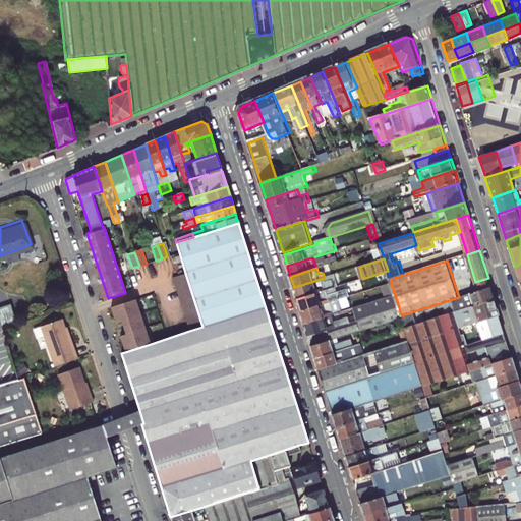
[(390,279),(388,271),(381,273),(385,286),(391,283),(390,279)]
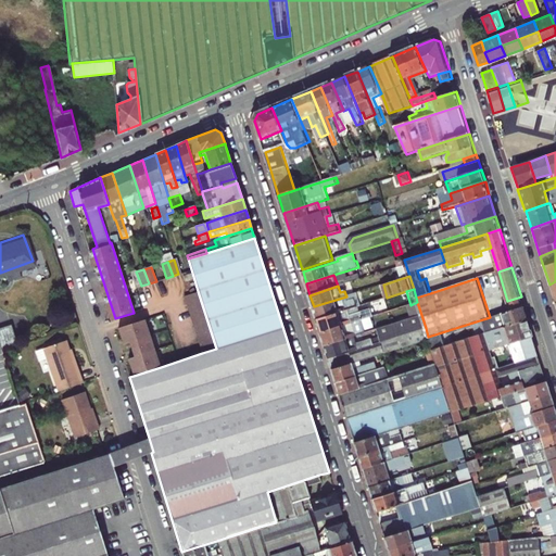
[(184,295),(202,353),(216,349),(198,291),(184,295)]
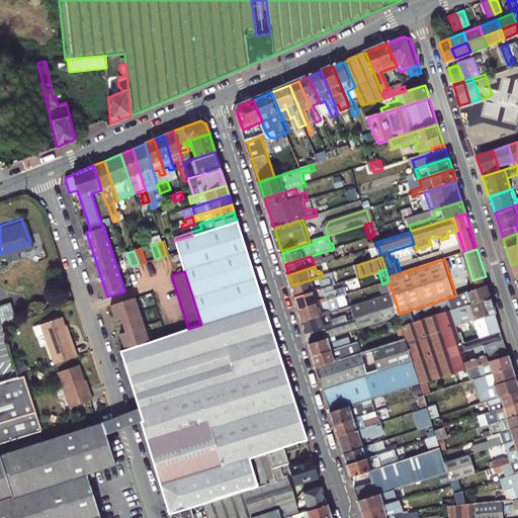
[(292,285),(295,297),(326,288),(345,281),(343,275),(326,280),(324,275),(323,276),(292,285)]
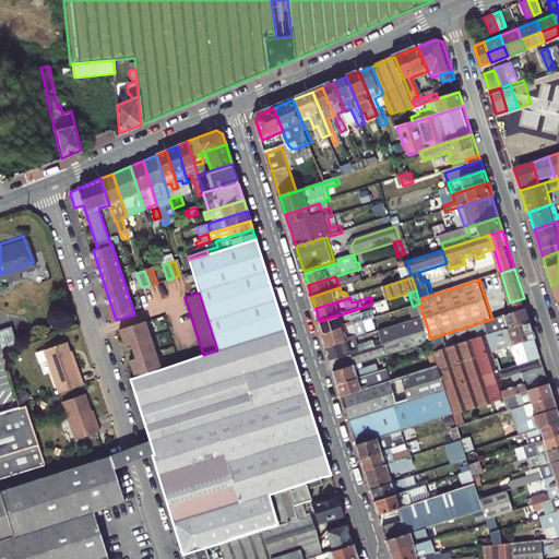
[(524,298),(510,302),(513,312),(527,308),(524,298)]
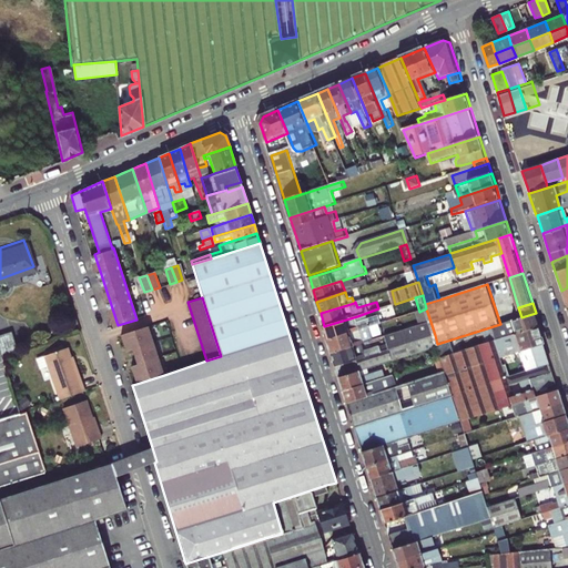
[(426,308),(419,312),(424,324),(430,322),(426,308)]
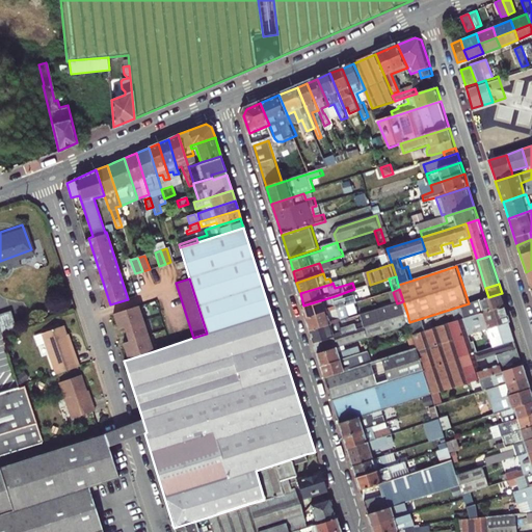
[(303,306),(308,318),(348,306),(357,302),(355,293),(336,299),(335,296),(303,306)]
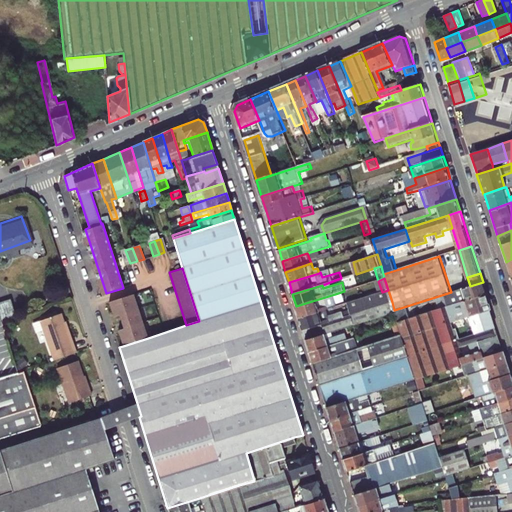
[(483,282),(470,286),(463,288),(465,293),(454,297),(457,305),(487,295),(483,282)]
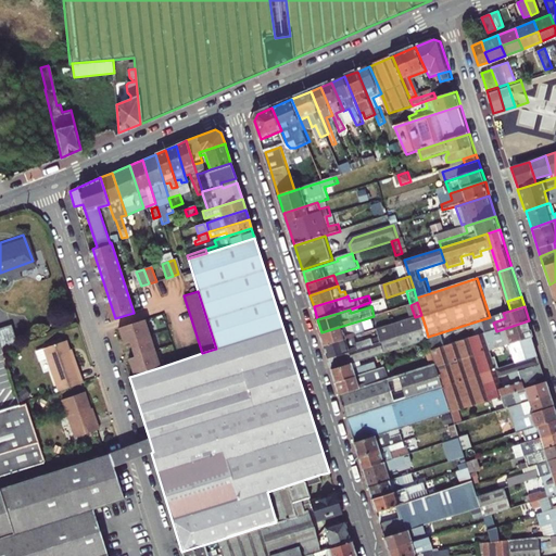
[(378,329),(382,342),(426,328),(421,315),(415,317),(378,329)]
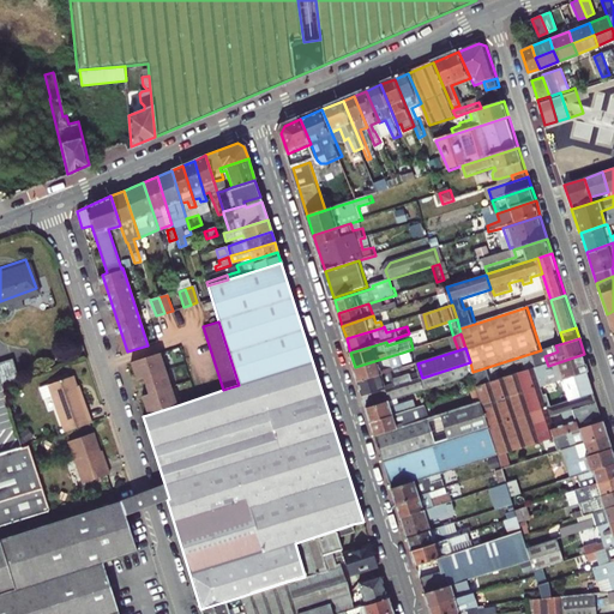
[(142,374),(143,378),(148,395),(149,398),(143,401),(148,415),(178,405),(160,353),(131,362),(134,377),(142,374)]
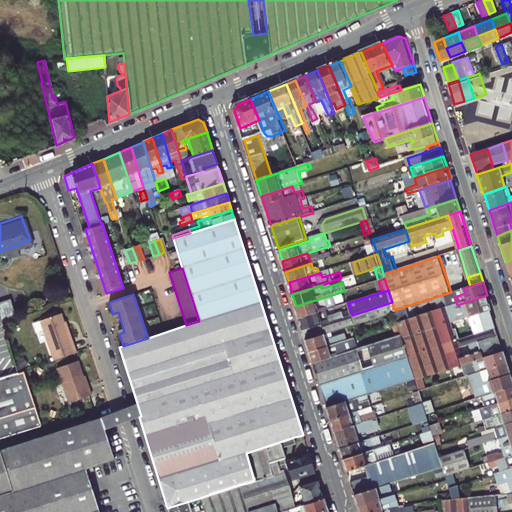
[(296,307),(300,318),(339,306),(335,294),(296,306),(296,307)]
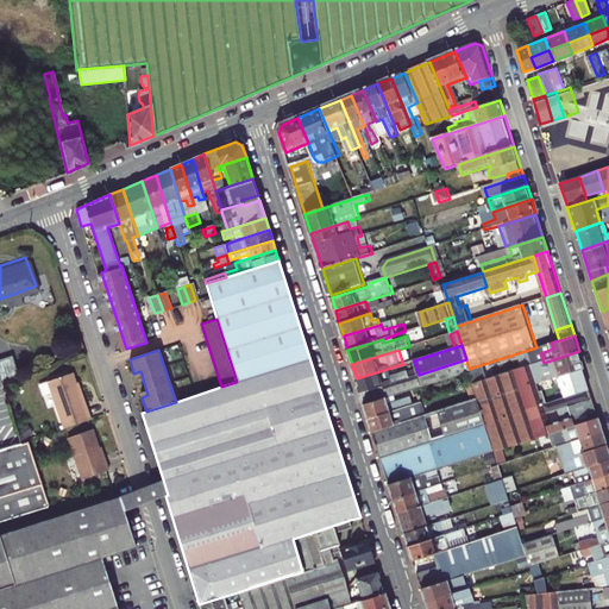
[(10,351),(0,353),(0,378),(18,374),(10,351)]
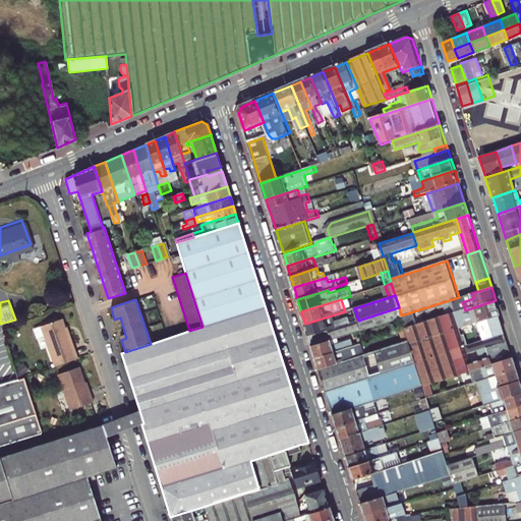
[(461,316),(465,328),(481,324),(486,341),(507,334),(496,300),(465,310),(457,311),(459,317),(461,316)]
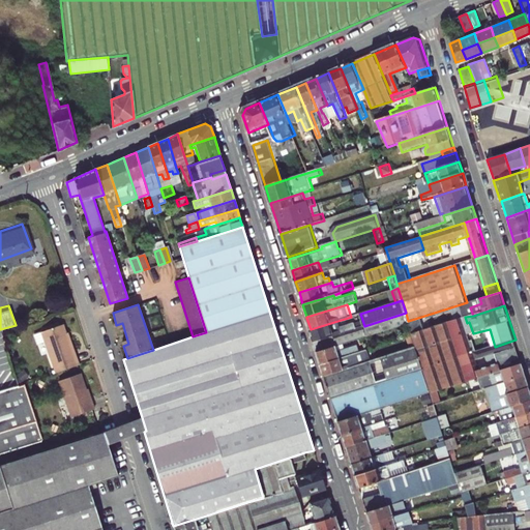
[(367,336),(370,335),(409,323),(408,321),(406,313),(364,326),(367,336)]
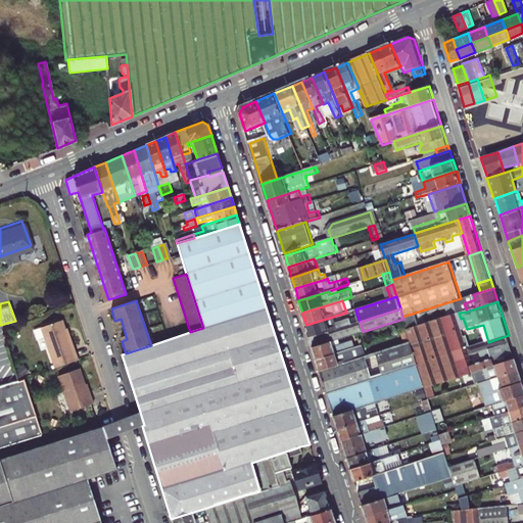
[(306,325),(311,337),(352,324),(348,312),(346,313),(306,325)]
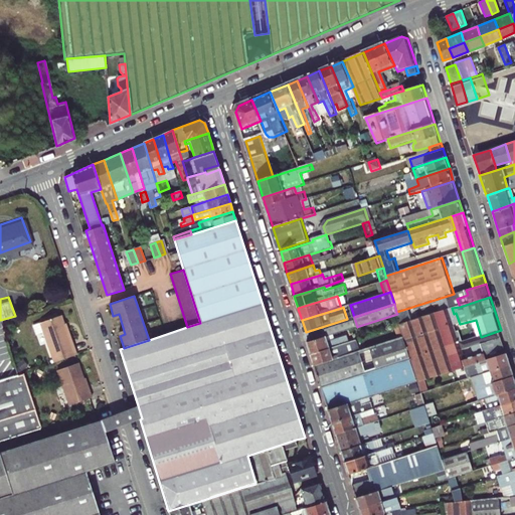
[(452,308),(400,324),(401,326),(405,337),(412,360),(419,382),(425,380),(459,369),(456,362),(467,359),(465,350),(489,342),(503,338),(501,330),(481,337),(466,341),(462,343),(459,332),(457,327),(454,328),(453,326),(456,325),(457,324),(458,325),(460,324),(456,313),(454,314),(452,308)]
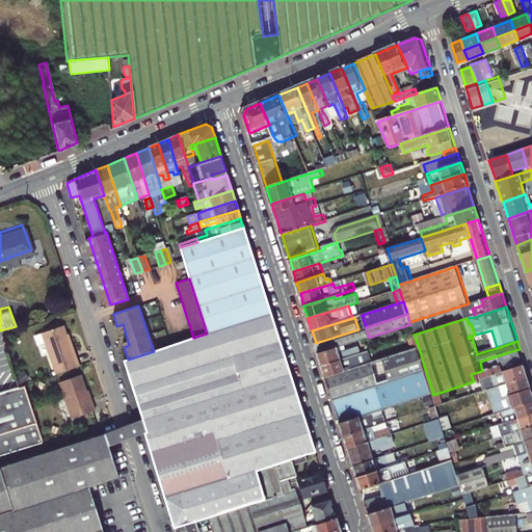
[(79,366),(74,352),(73,352),(65,334),(63,325),(33,336),(37,346),(45,343),(56,374),(79,366)]
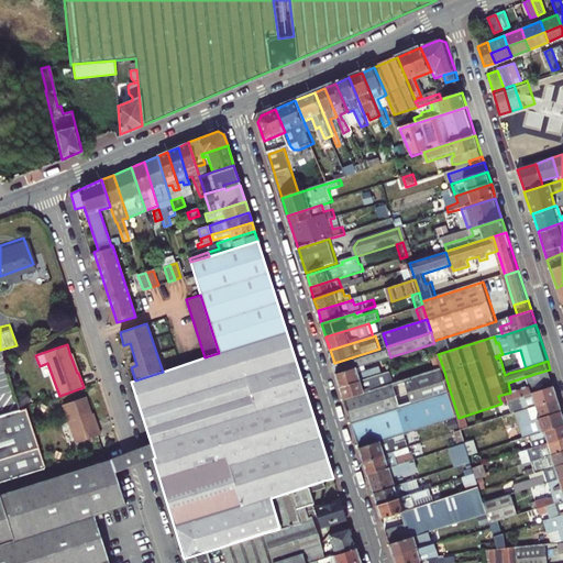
[(334,363),(338,374),(390,357),(387,346),(379,349),(334,363)]
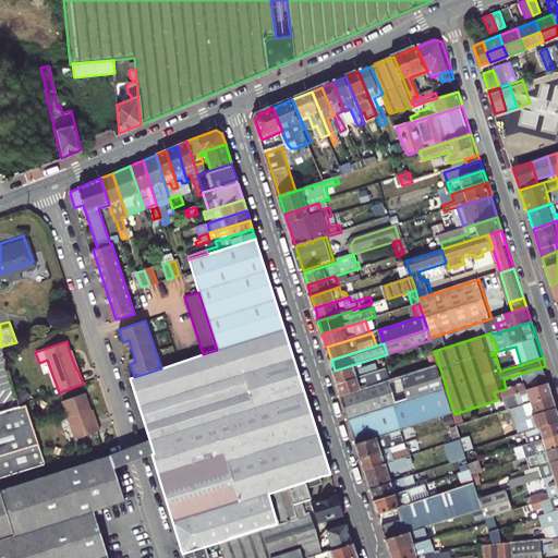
[(335,371),(339,384),(379,371),(393,366),(389,353),(387,354),(335,371)]
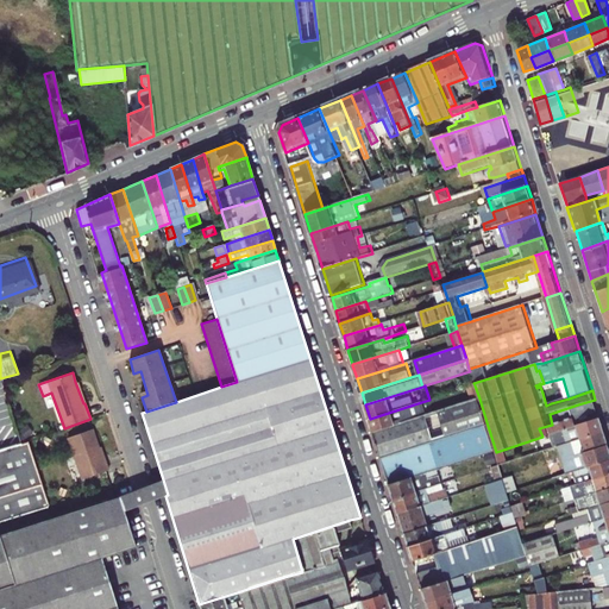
[(419,418),(375,432),(383,459),(488,426),(479,399),(473,401),(419,418)]
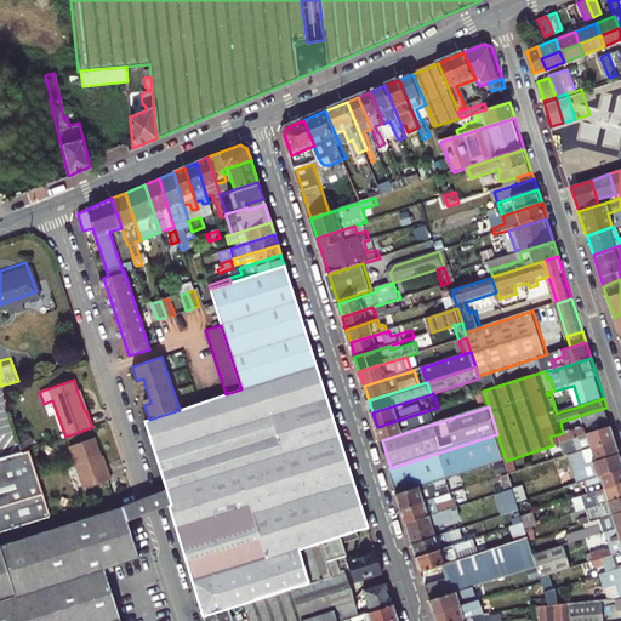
[(568,442),(613,427),(607,408),(590,412),(594,426),(588,428),(585,420),(574,423),(575,429),(563,433),(550,437),(553,445),(568,442)]
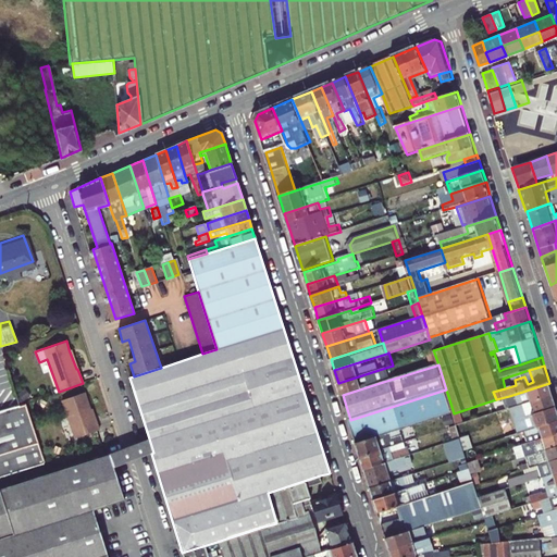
[(338,383),(343,395),(383,382),(379,370),(338,383)]
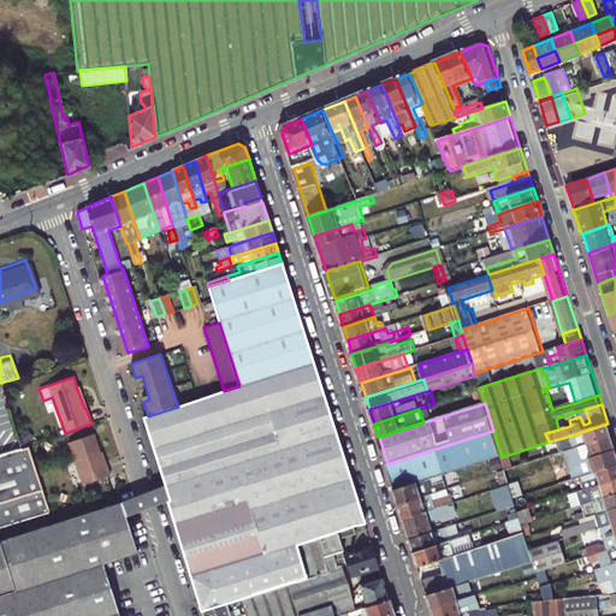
[(567,452),(612,437),(608,424),(563,438),(566,444),(564,444),(566,446),(561,448),(563,452),(567,452)]
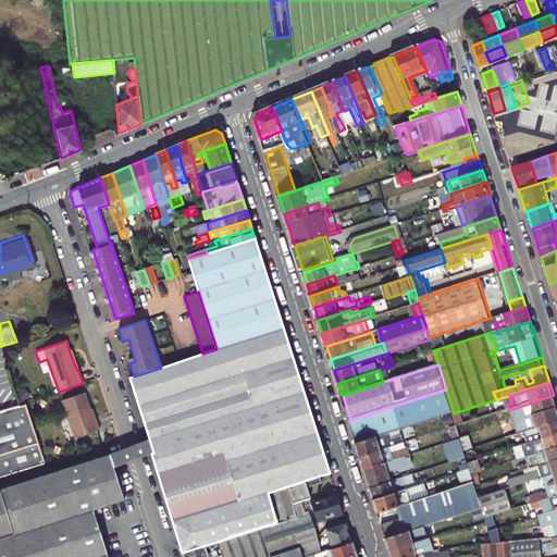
[(446,390),(350,420),(358,444),(403,430),(454,413),(446,390)]
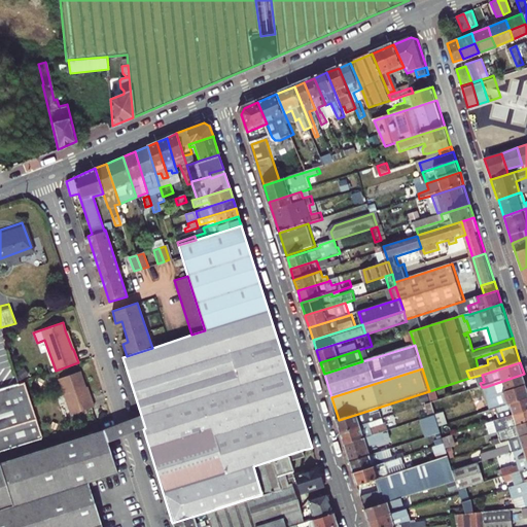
[(88,397),(84,386),(78,370),(58,377),(70,412),(93,405),(91,396),(88,397)]
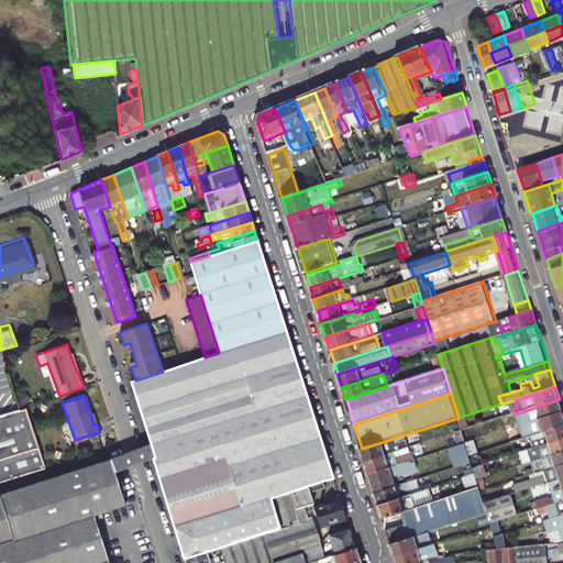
[(518,414),(521,424),(562,410),(560,399),(518,414)]
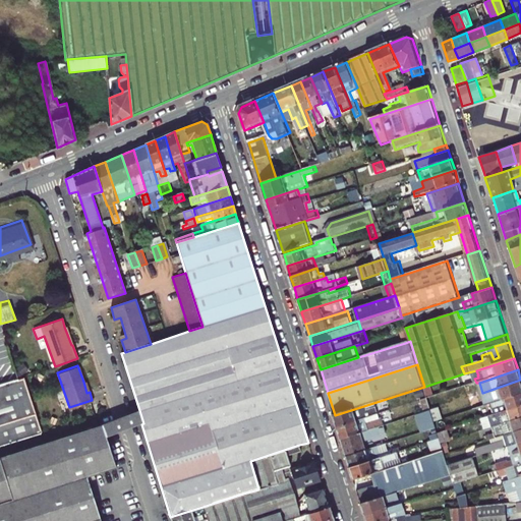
[(0,445),(42,431),(25,384),(16,387),(14,380),(0,384),(0,445)]
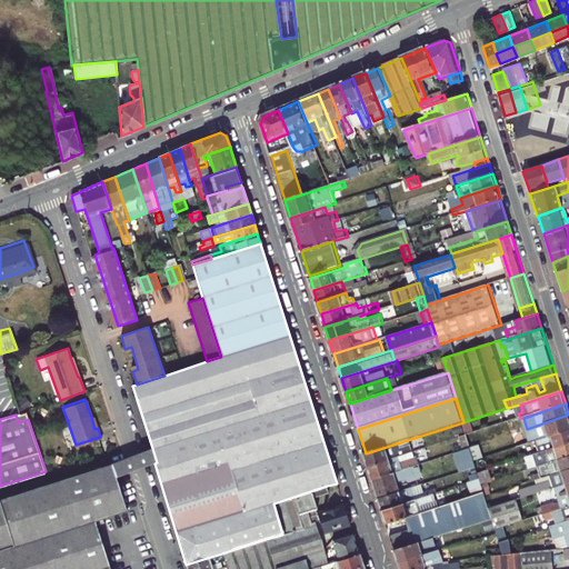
[(568,415),(527,429),(531,443),(568,430),(568,415)]
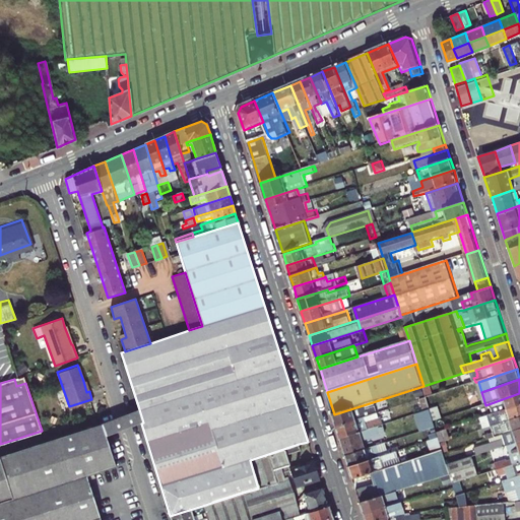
[(428,398),(434,396),(430,384),(424,386),(428,398)]
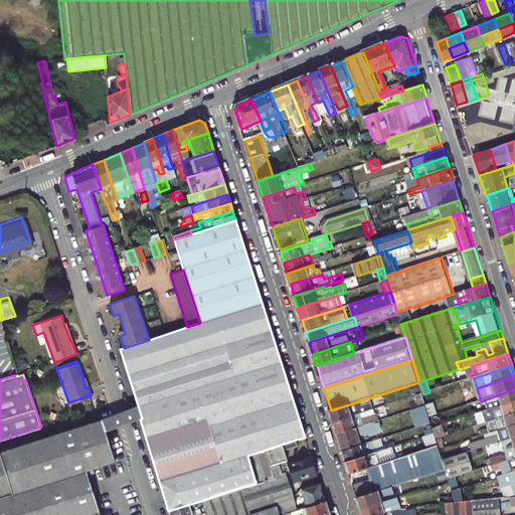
[(465,392),(461,381),(430,392),(423,394),(426,404),(465,392)]
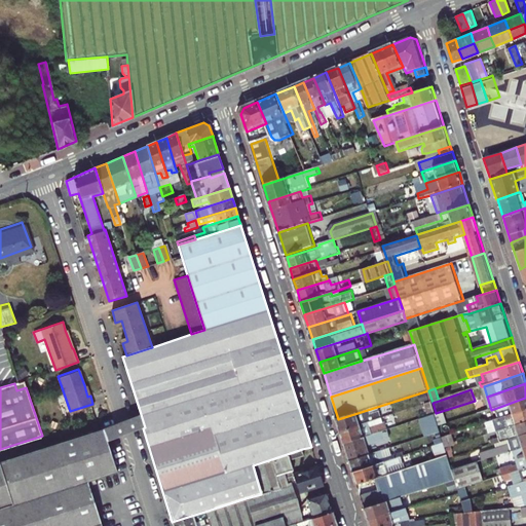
[(498,413),(500,419),(525,410),(525,398),(491,410),(480,414),(482,418),(489,415),(490,416),(498,413)]
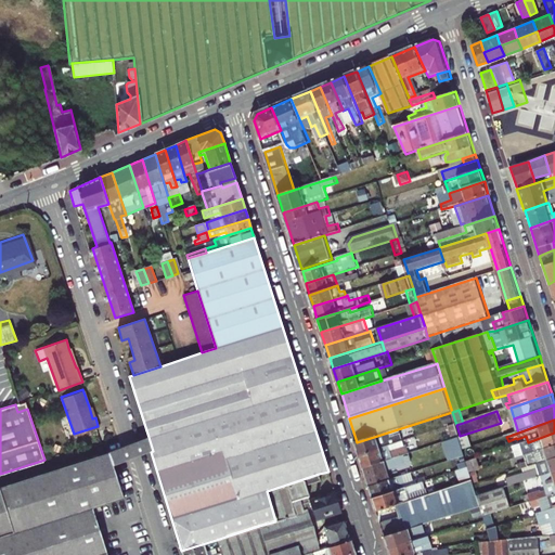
[(357,442),(361,455),(391,446),(405,441),(401,428),(357,442)]
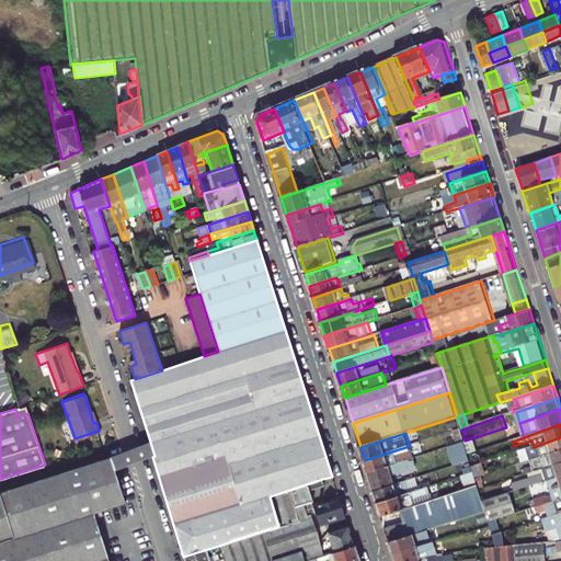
[(465,442),(469,455),(484,449),(480,436),(465,441),(465,442)]
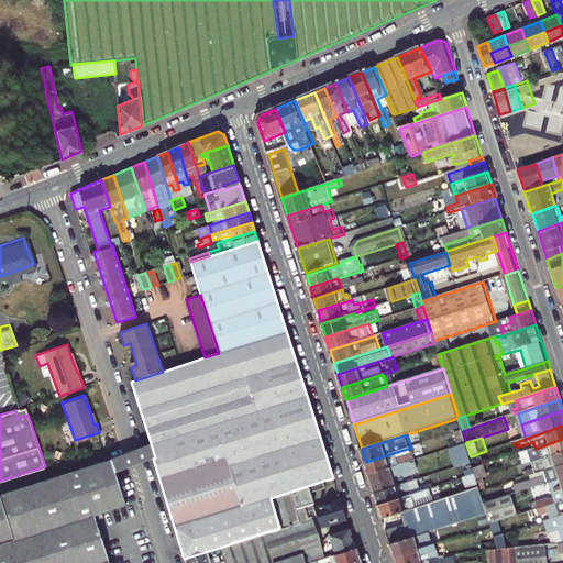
[(533,462),(562,452),(562,439),(536,449),(521,453),(526,465),(533,462)]
